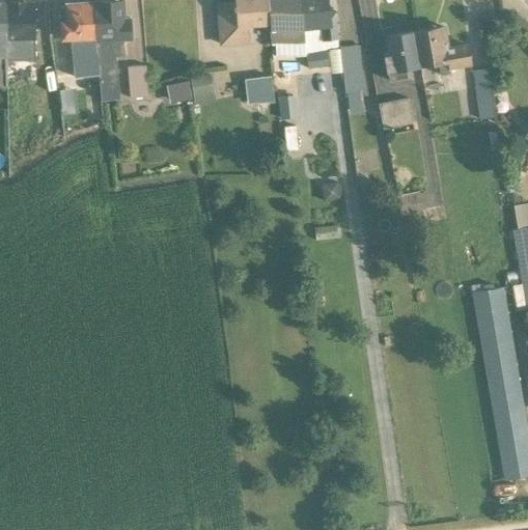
[(220,4),(223,48),(251,45),(251,28),(271,27),(269,0),(235,0),(237,3),(220,4)]
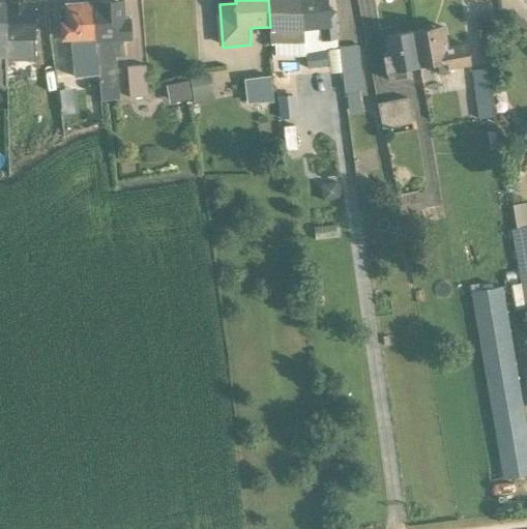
[(299,0),(268,0),(271,46),(276,45),(277,56),(305,54),(299,0)]
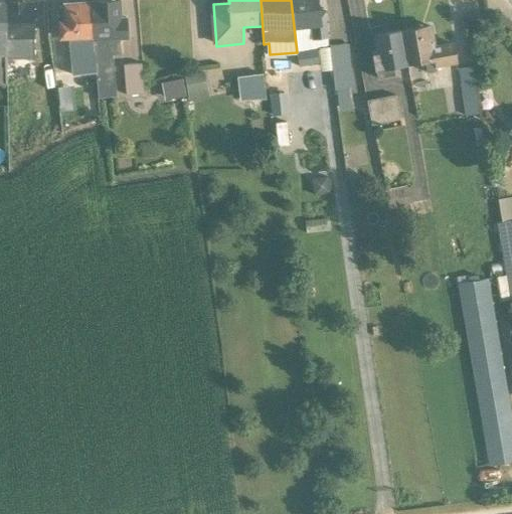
[(291,0),(297,52),(299,65),(321,62),(322,69),(332,68),(328,45),(326,10),(320,10),(318,0),(291,0)]
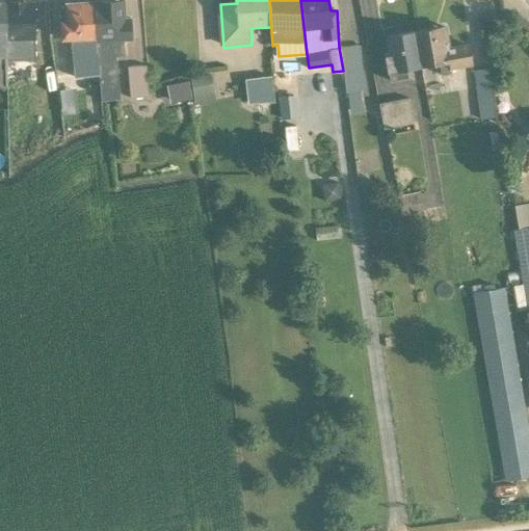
[(126,20),(125,2),(96,4),(101,76),(102,103),(122,101),(117,58),(127,57),(126,42),(132,41),(131,21),(126,20)]
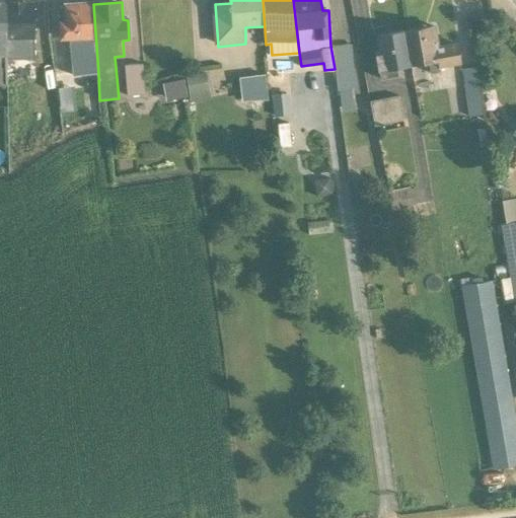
[(6,5),(9,80),(22,79),(22,70),(30,69),(30,49),(35,48),(34,4),(6,5)]
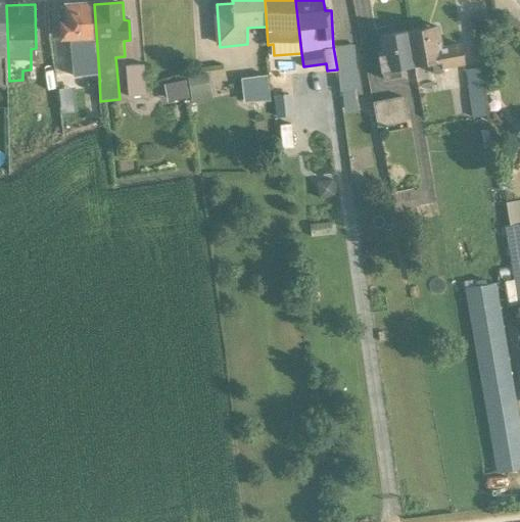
[(94,4),(66,5),(67,22),(62,24),(62,41),(71,40),(75,77),(99,75),(94,4)]
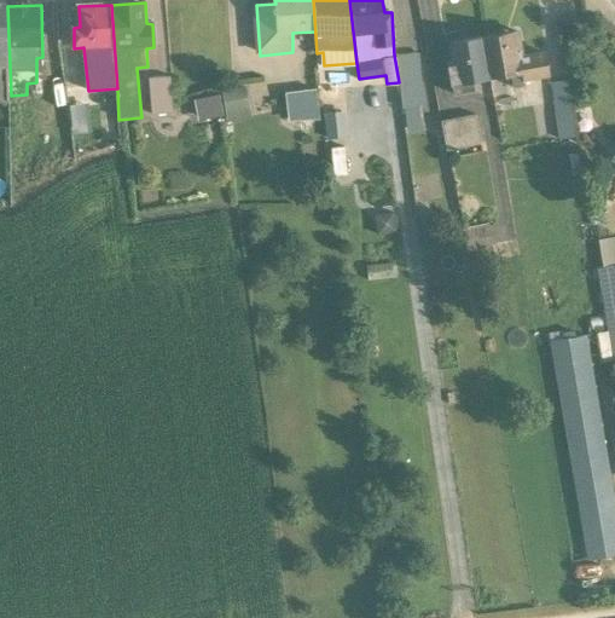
[(524,80),(547,74),(549,74),(545,52),(522,57),(517,32),(483,36),(489,78),(509,75),(511,87),(524,86),(524,80)]
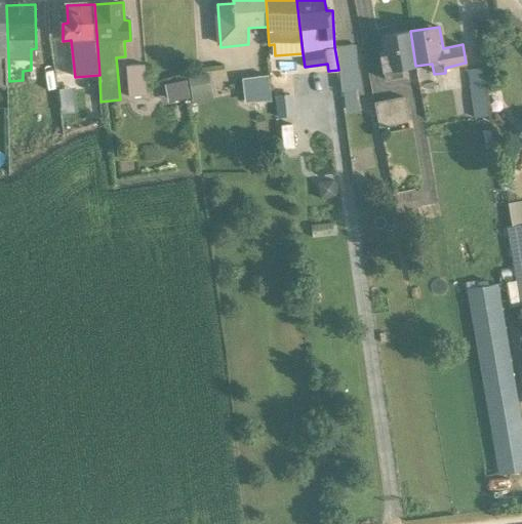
[(410,31),(380,35),(383,50),(378,50),(383,72),(384,72),(386,78),(403,76),(402,68),(415,66),(410,31)]
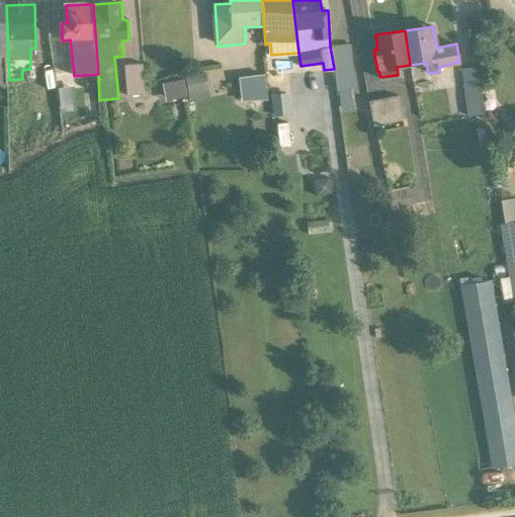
[(341,109),(351,109),(350,87),(357,87),(356,80),(352,80),(348,44),(333,46),(334,65),(337,88),(340,88),(341,109)]
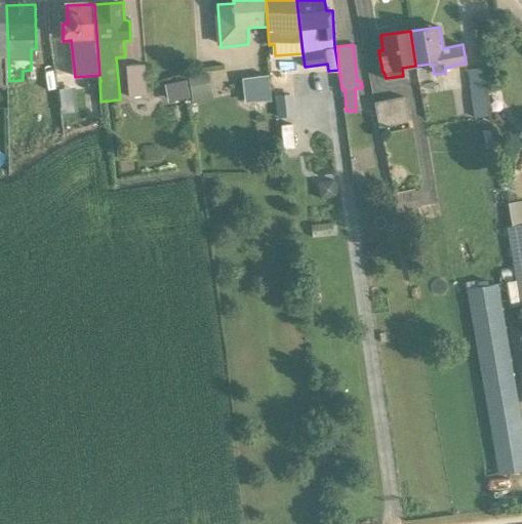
[(149,95),(146,66),(127,68),(130,97),(149,95)]
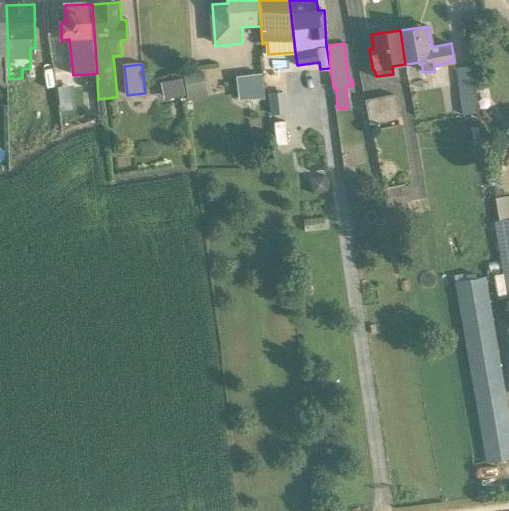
[(458,99),(462,122),(477,119),(469,66),(456,68),(460,98),(458,99)]
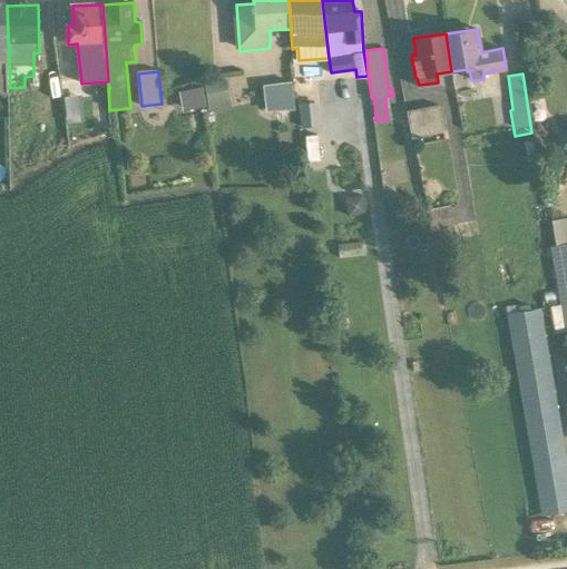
[(227,80),(205,85),(212,115),(233,110),(227,80)]
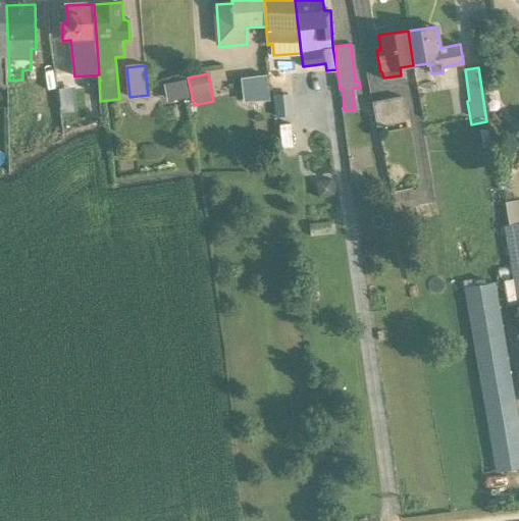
[(246,103),(272,98),(267,75),(241,82),(246,103)]
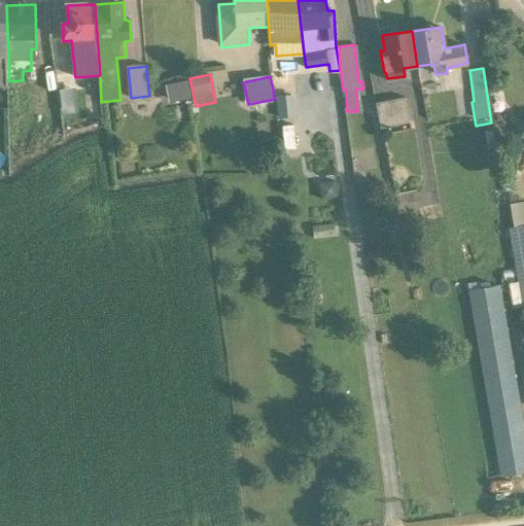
[(171,103),(191,99),(187,82),(168,86),(171,103)]
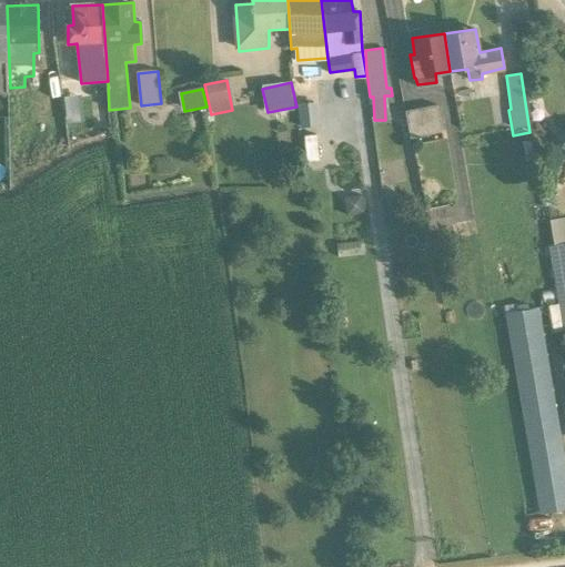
[(87,123),(83,98),(66,100),(70,125),(87,123)]
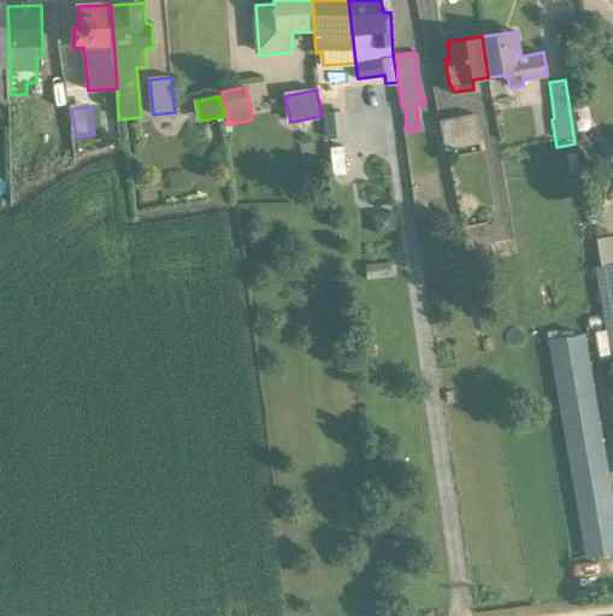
[(342,111),(323,113),(326,139),(346,136),(342,111)]
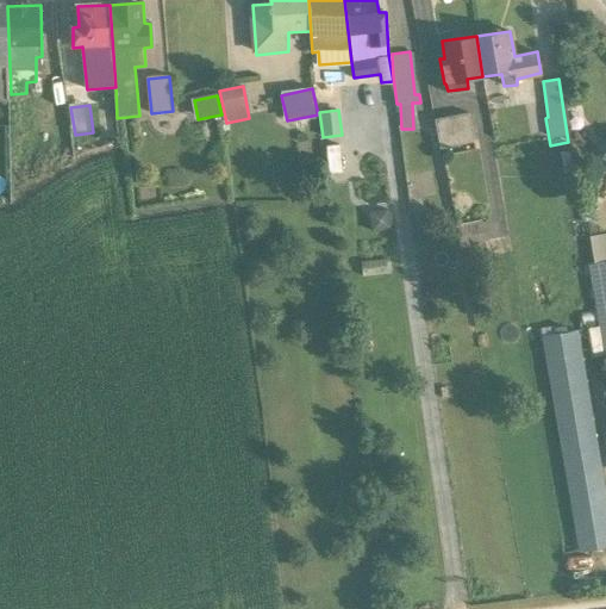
[(435,119),(441,147),(474,140),(468,112),(435,119)]
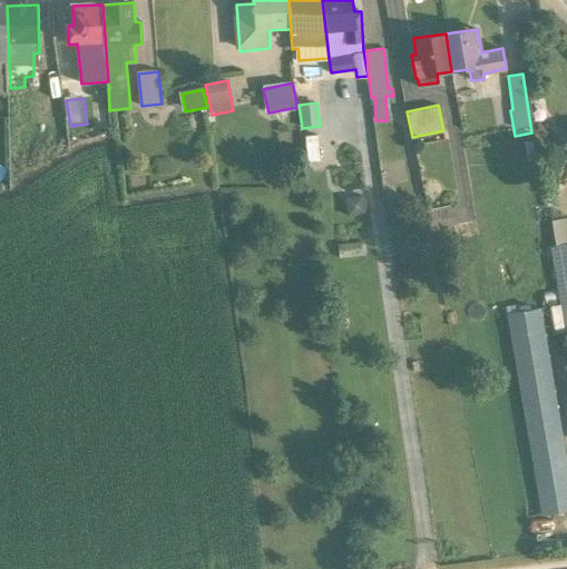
[(305,136),(308,163),(320,162),(318,135),(305,136)]
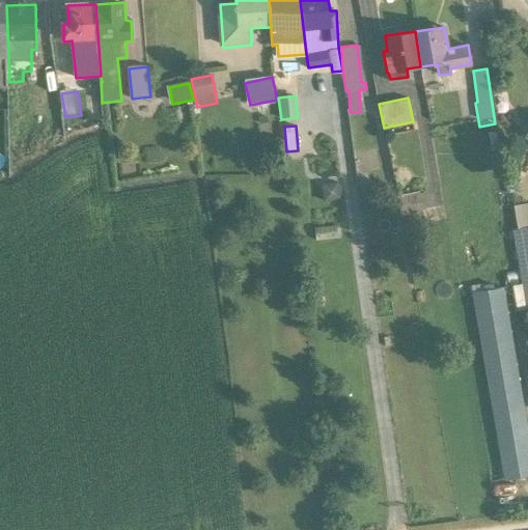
[(364,215),(374,213),(368,180),(359,183),(364,215)]
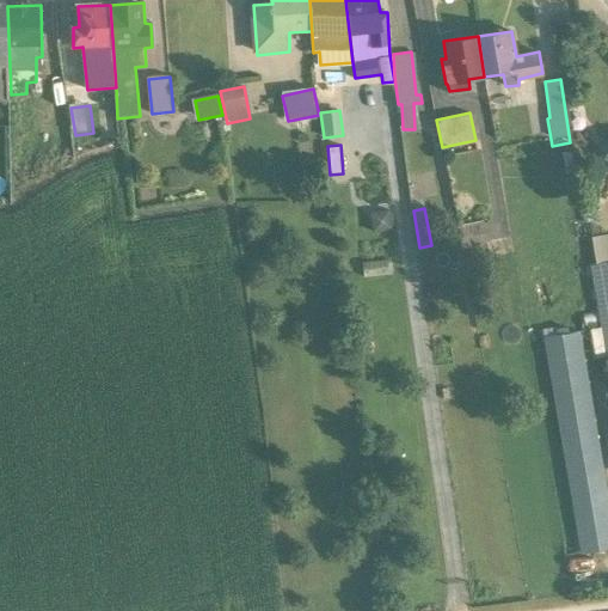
[(370,213),(374,231),(392,228),(390,209),(370,213)]
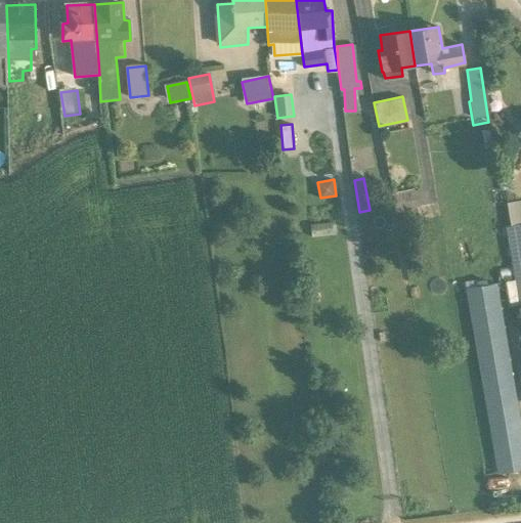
[(414,188),(391,192),(397,223),(420,219),(414,188)]
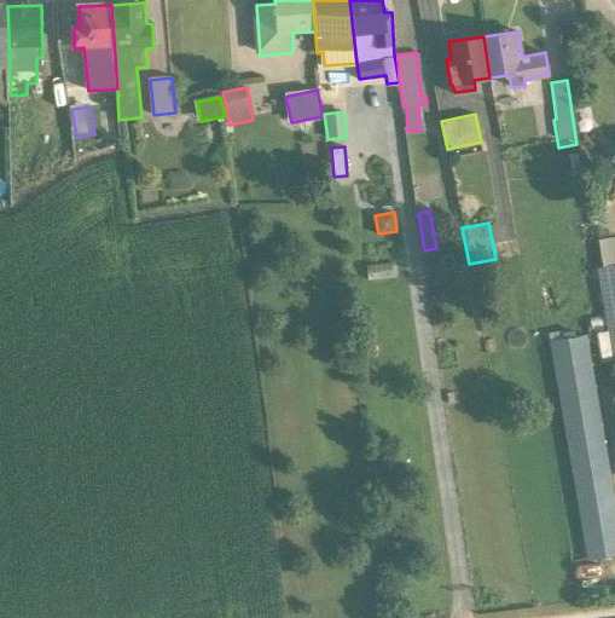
[(604,266),(614,264),(614,236),(598,240),(597,240),(602,266),(604,266)]
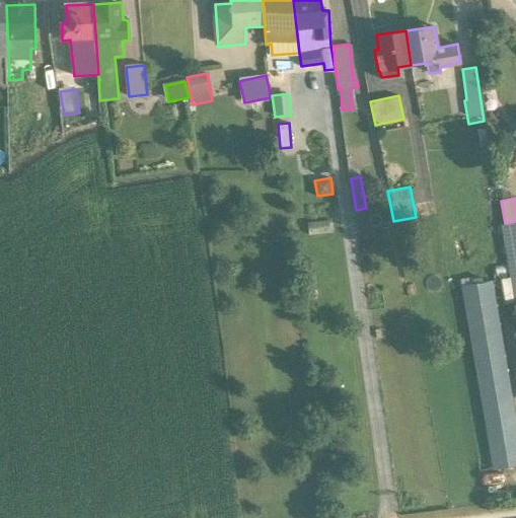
[(309,223),(310,235),(334,232),(332,220),(309,223)]
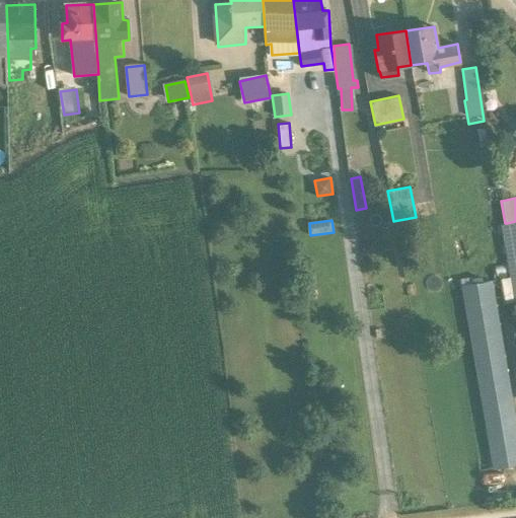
[(515,222),(512,223),(502,224),(501,225),(510,278),(515,311),(515,222)]
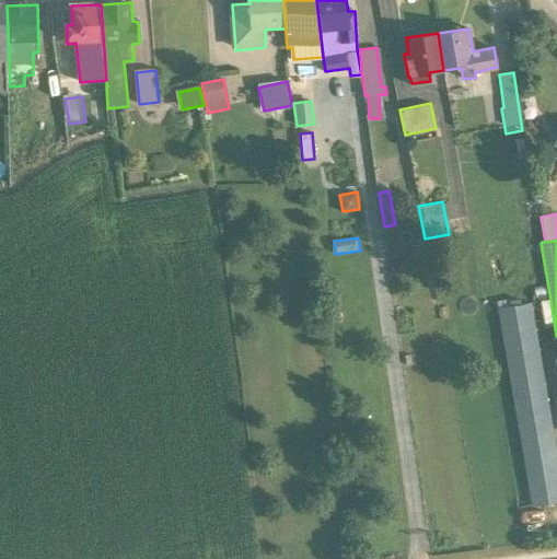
[(533,505),(556,501),(556,452),(531,302),(520,304),(519,299),(510,300),(510,299),(498,301),(497,301),(533,505)]
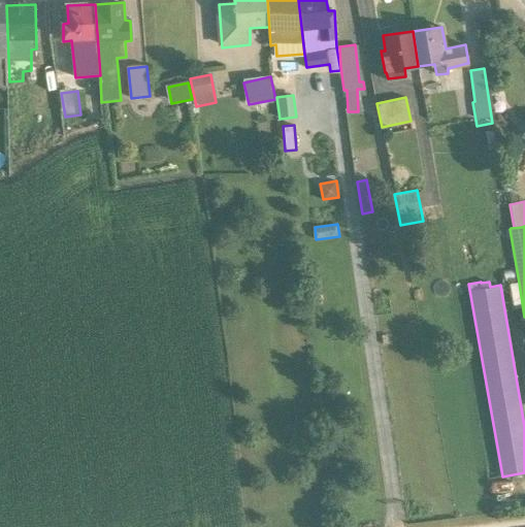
[(523,307),(519,283),(510,284),(514,308),(523,307)]
